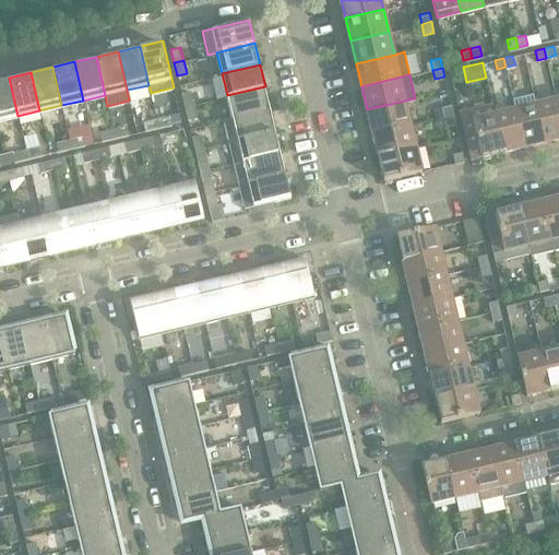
[(9,78),(0,79),(0,119),(18,116),(9,78)]
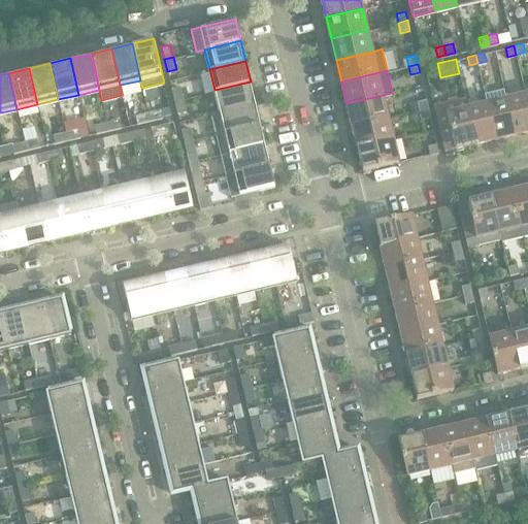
[(251,82),(215,90),(219,110),(255,102),(251,82)]
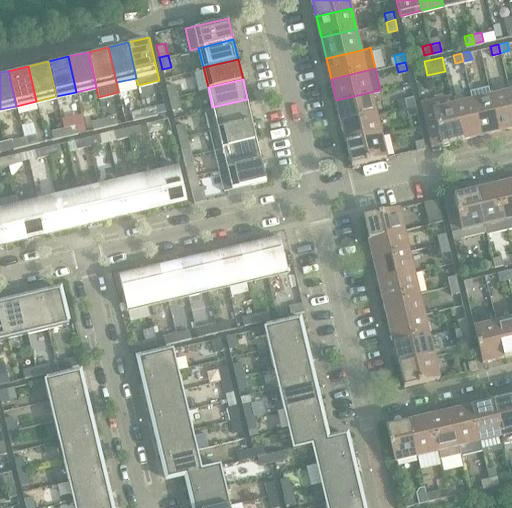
[(174,82),(166,84),(169,97),(177,94),(174,82)]
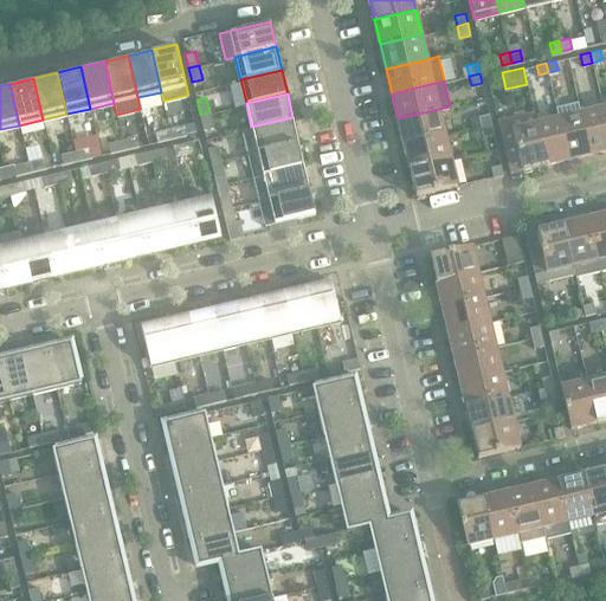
[(605,122),(603,105),(580,111),(590,153),(605,148),(605,122)]
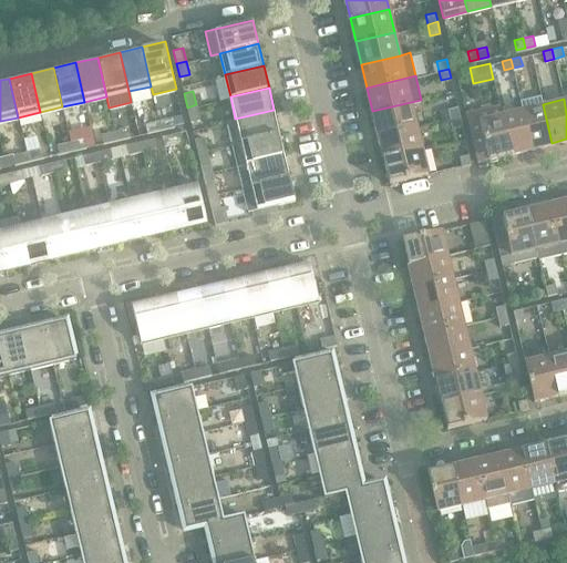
[(411,102),(372,111),(378,134),(416,125),(411,102)]
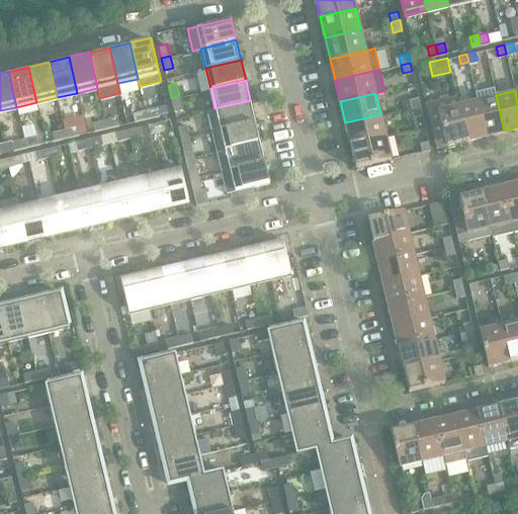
[(455,94),(425,101),(436,147),(466,140),(458,104),(455,94)]
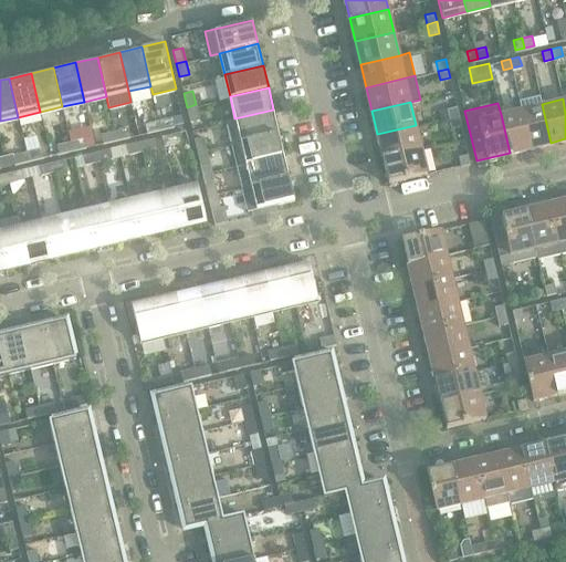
[(196,104),(187,107),(190,121),(199,118),(196,104)]
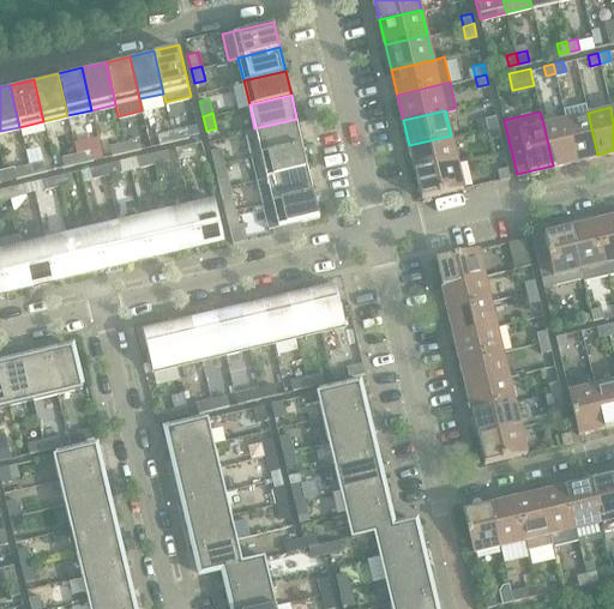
[(588,113),(565,118),(576,161),(597,155),(588,113)]
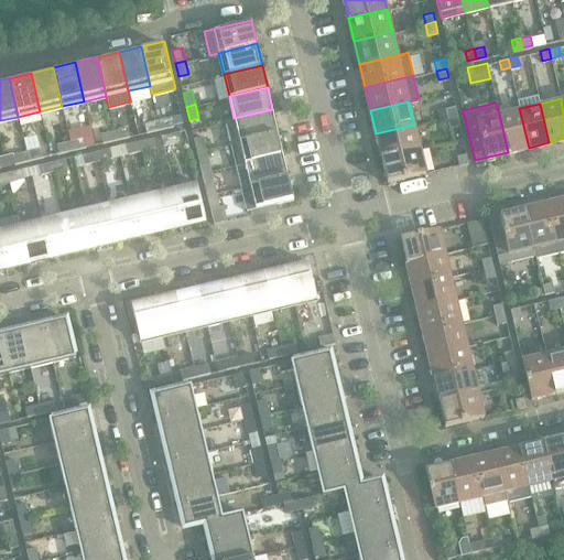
[(455,105),(445,107),(447,117),(457,114),(455,105)]
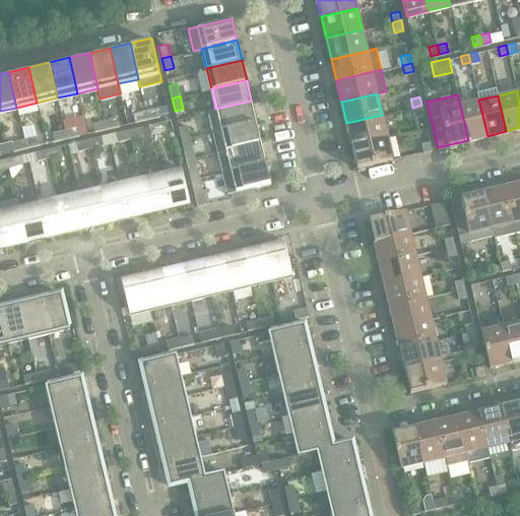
[(478,100),(460,105),(468,140),(488,136),(478,100)]
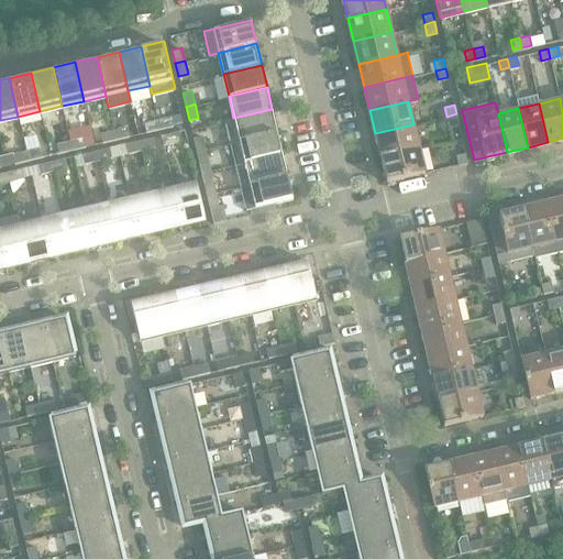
[(233,118),(225,120),(230,142),(277,131),(272,109),(233,118)]
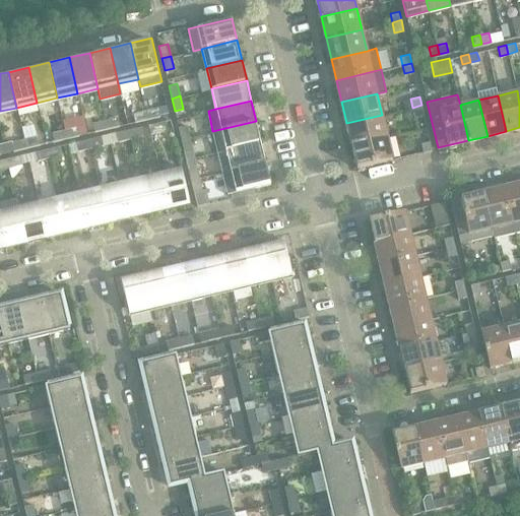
[(421,105),(412,108),(414,116),(424,114),(421,105)]
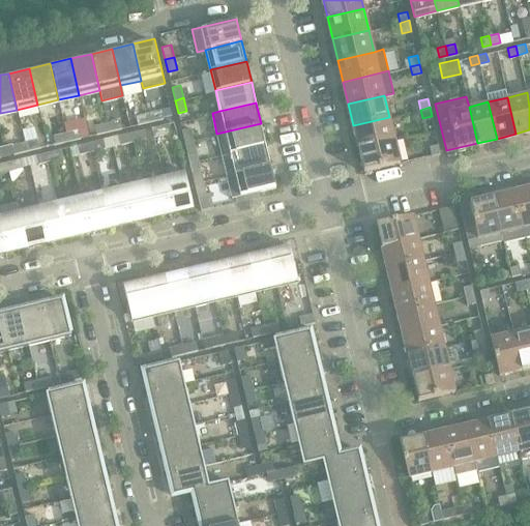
[(148,112),(150,120),(163,117),(160,109),(148,112)]
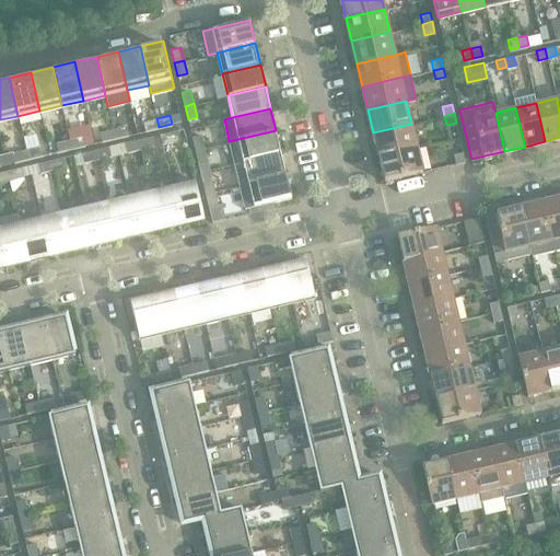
[(156,118),(143,122),(146,130),(159,127),(156,118)]
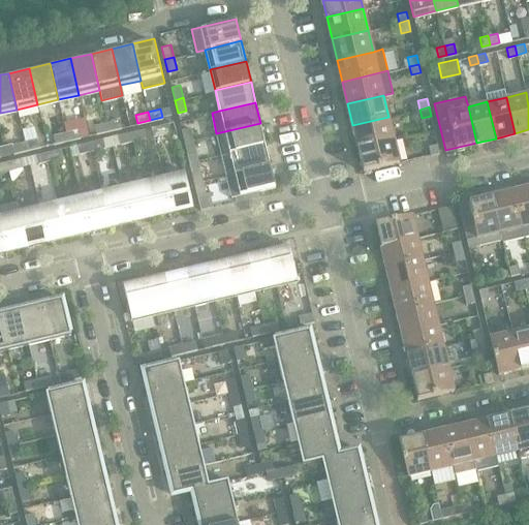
[(389,117),(352,125),(358,147),(394,139),(389,117)]
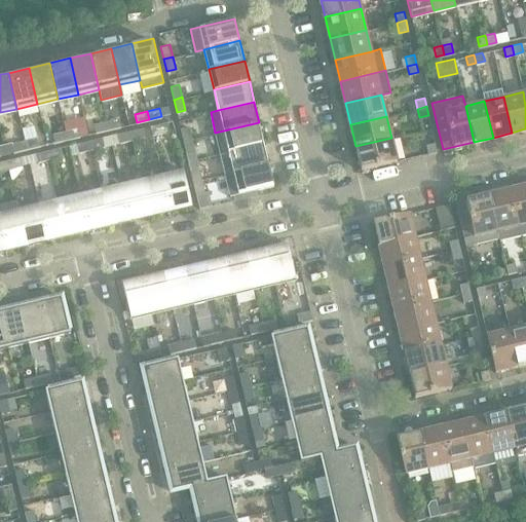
[(106,120),(108,128),(120,125),(118,117),(106,120)]
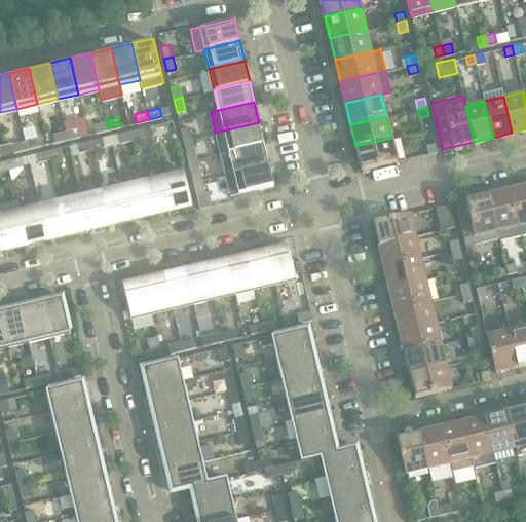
[(106,120),(94,123),(96,132),(108,128),(106,120)]
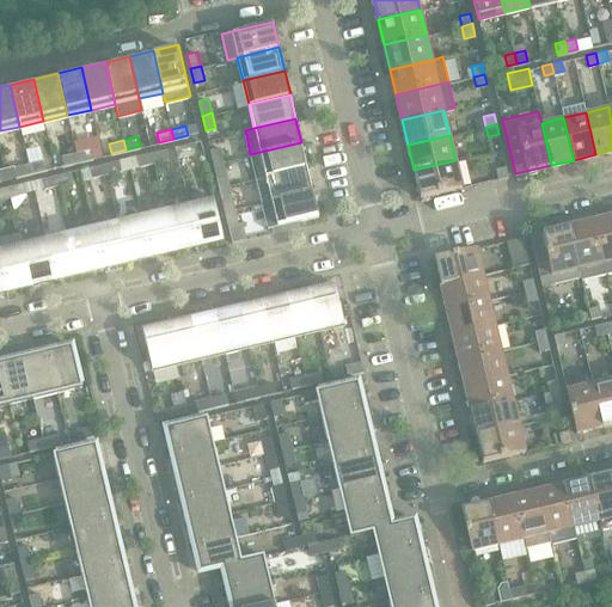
[(189,142),(175,146),(177,157),(191,153),(189,142)]
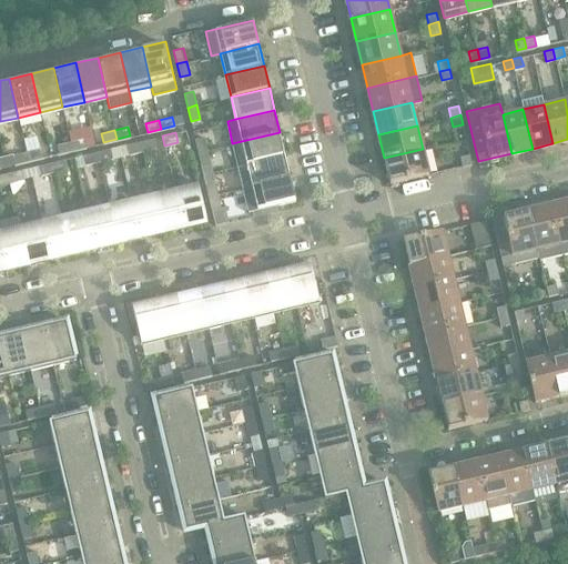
[(280,132),(232,143),(237,165),(285,153),(280,132)]
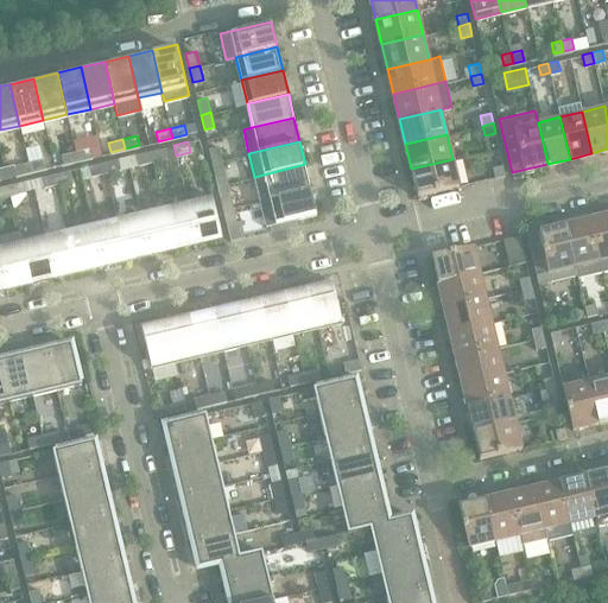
[(219,145),(208,147),(211,162),(222,159),(219,145)]
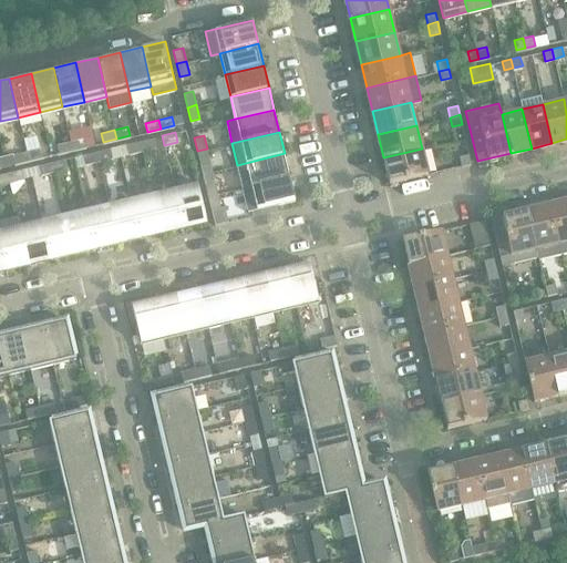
[(84,136),(71,140),(73,150),(86,146),(84,136)]
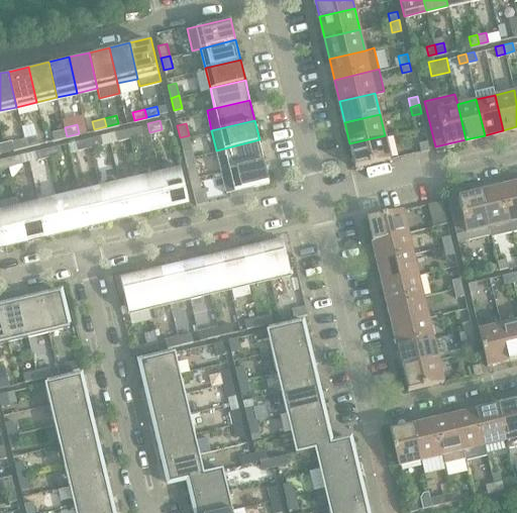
[(127,128),(129,136),(142,133),(140,125),(127,128)]
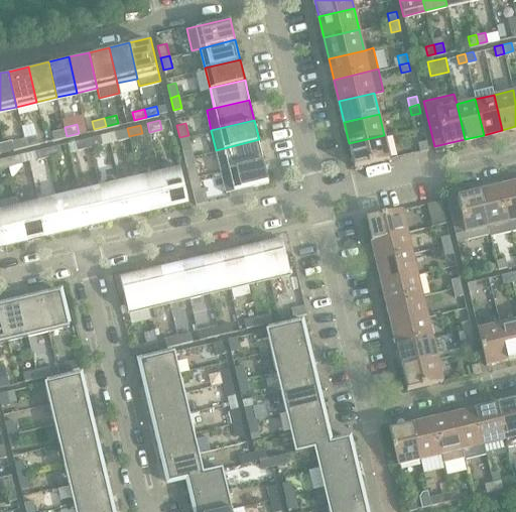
[(65,127),(51,130),(53,139),(67,136),(65,127)]
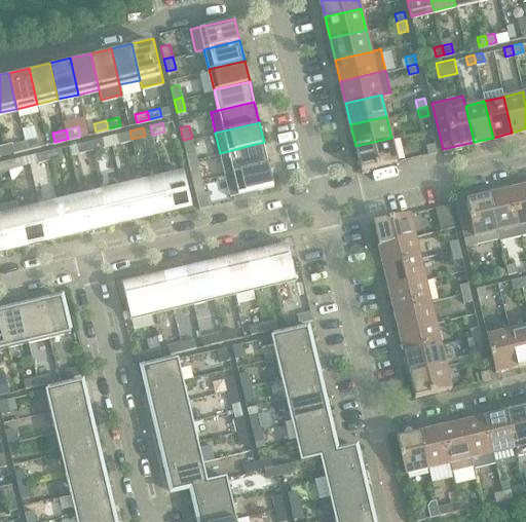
[(129,131),(117,133),(119,142),(132,139),(129,131)]
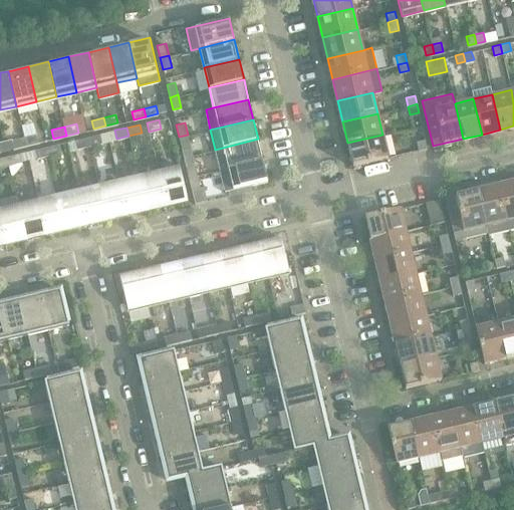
[(23,137),(25,145),(37,142),(36,134),(23,137)]
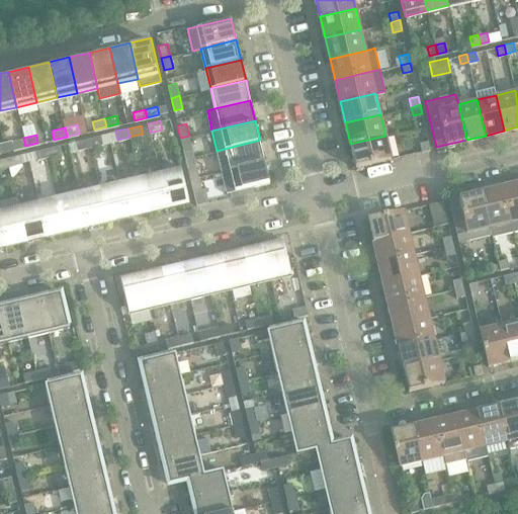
[(100,135),(88,138),(90,146),(102,144),(100,135)]
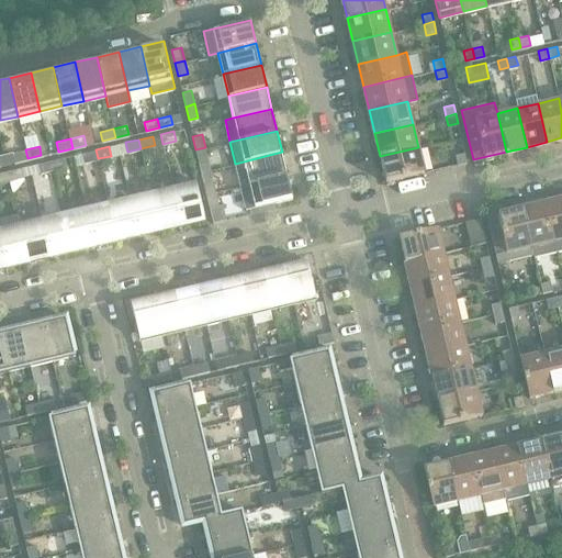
[(205,147),(195,149),(199,164),(209,162),(205,147)]
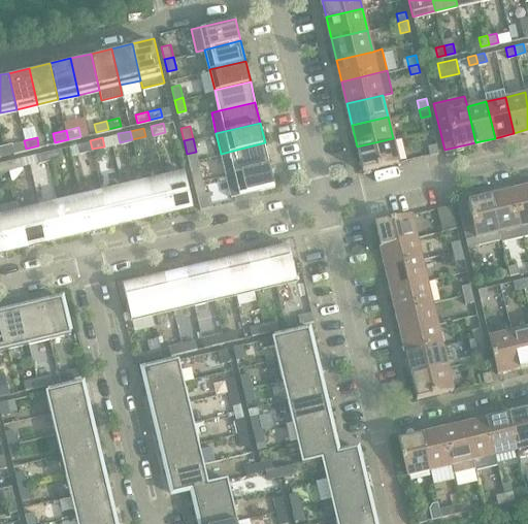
[(393,138),(357,146),(362,169),(398,161),(393,138)]
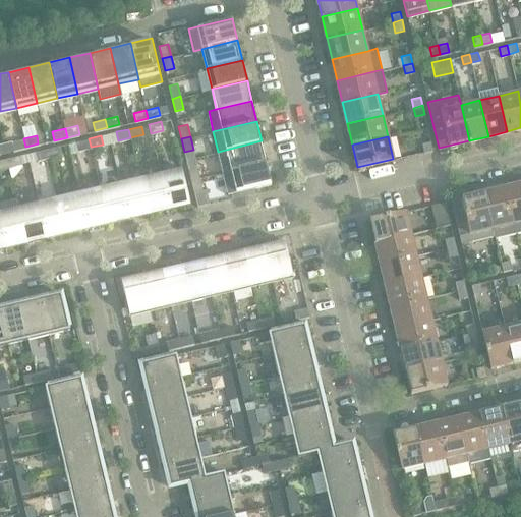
[(23,138),(11,141),(13,150),(25,147),(23,138)]
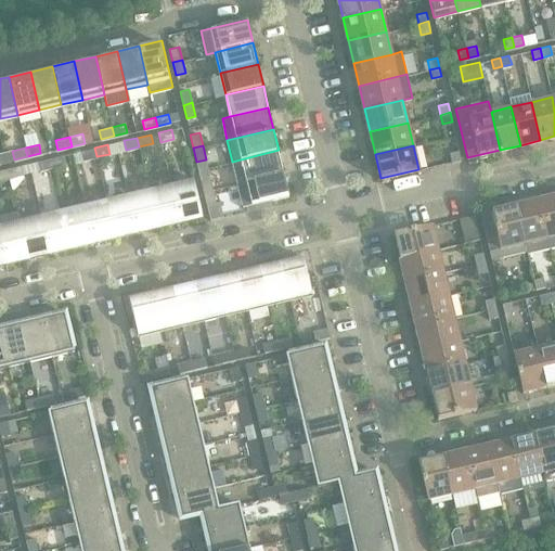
[(94,148),(80,151),(84,159),(97,156),(94,148)]
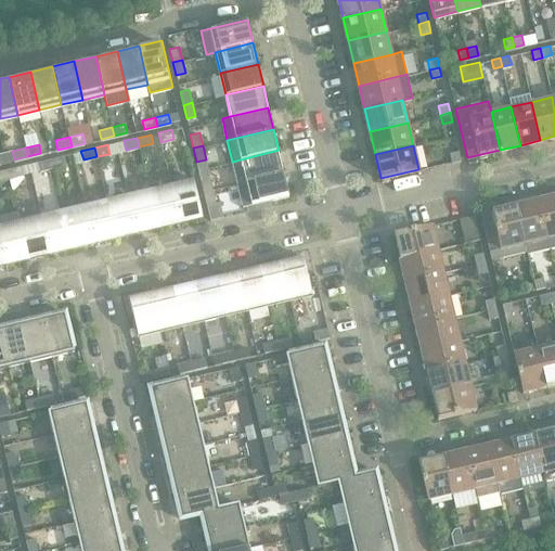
[(279,150),(232,162),(237,182),(283,171),(279,150)]
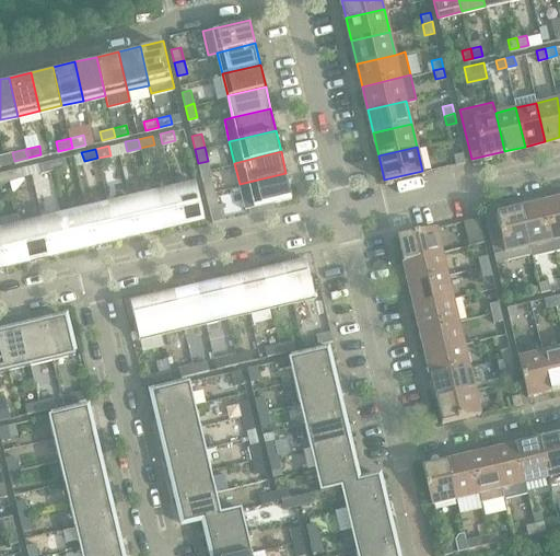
[(463,151),(454,153),(456,163),(465,161),(463,151)]
